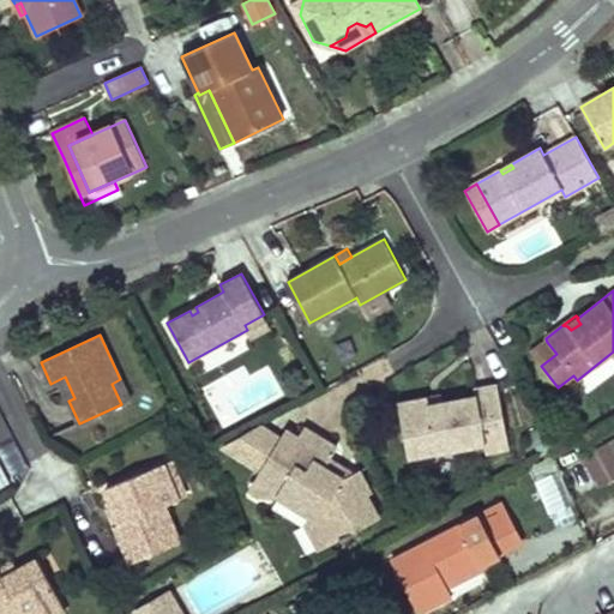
[(557,354),(547,342),(531,353),(541,366),(557,354)]
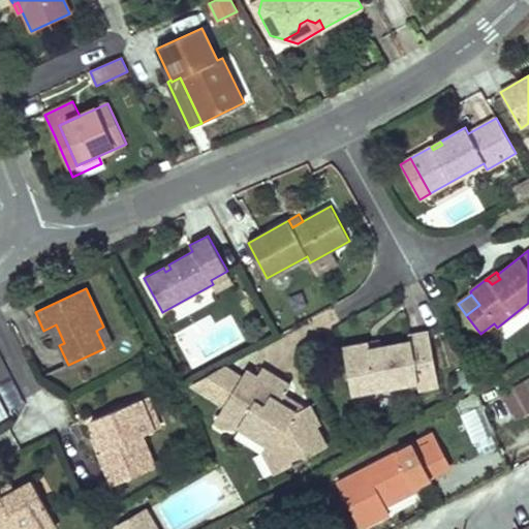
[(104,348),(113,345),(103,327),(96,331),(104,348)]
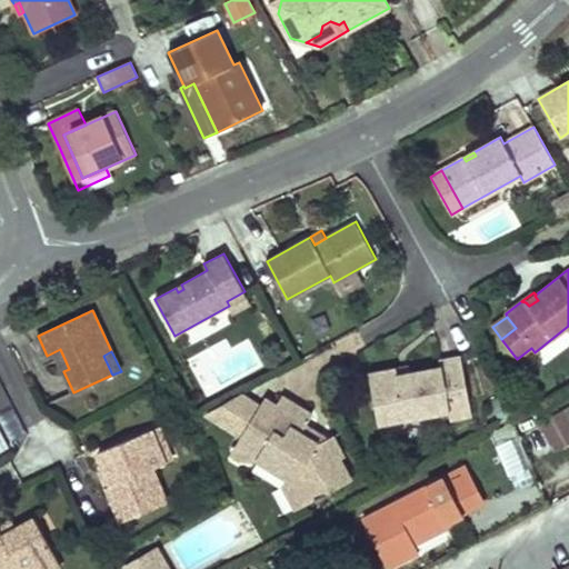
[(472,415),(461,357),(440,361),(441,368),(410,373),(398,376),(397,369),(370,375),(379,423),(450,410),(451,419),(472,415)]
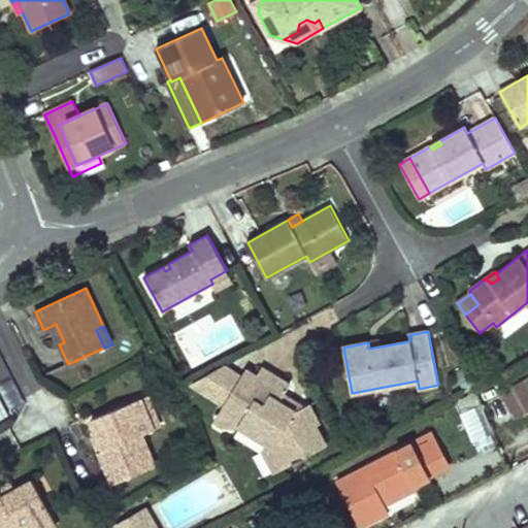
[(381,347),(378,340),(368,342),(369,349),(381,347)]
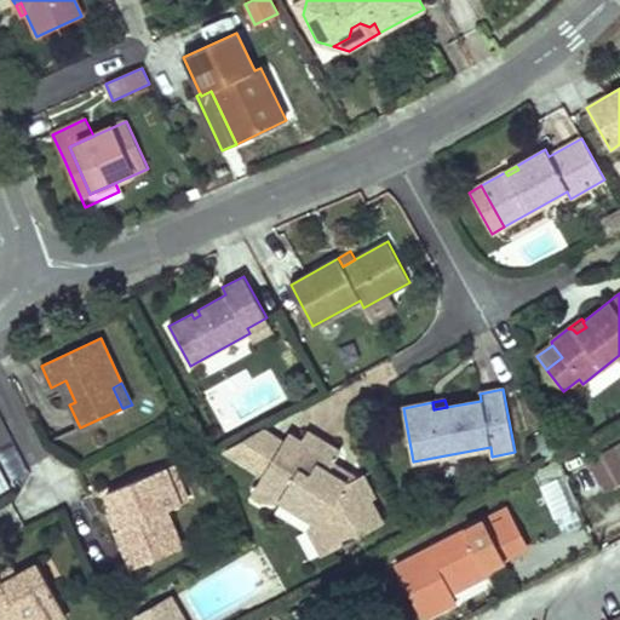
[(264,474),(282,443),(260,429),(224,449),(264,474)]
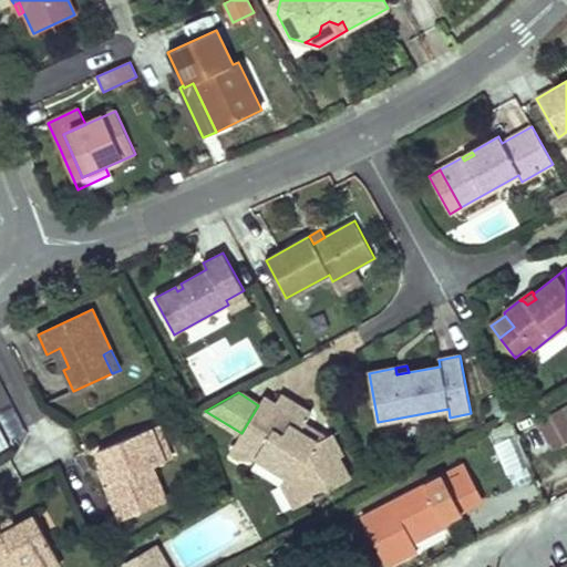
[(294,480),(306,502),(313,498),(315,501),(326,495),(323,493),(349,480),(338,459),(342,455),(331,434),(326,437),(317,442),(300,432),(305,424),(311,414),(297,405),(280,395),(275,404),(264,398),(258,405),(241,433),(230,451),(238,456),(256,456),(294,480)]
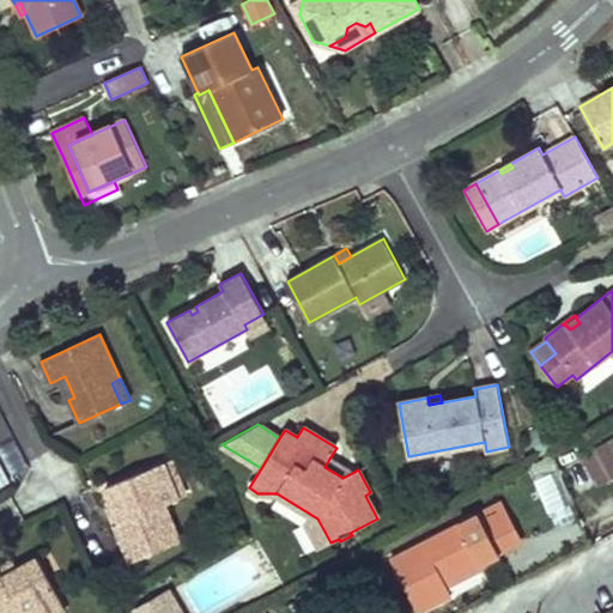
[(612,478),(612,457),(607,445),(584,457),(600,485),(612,478)]
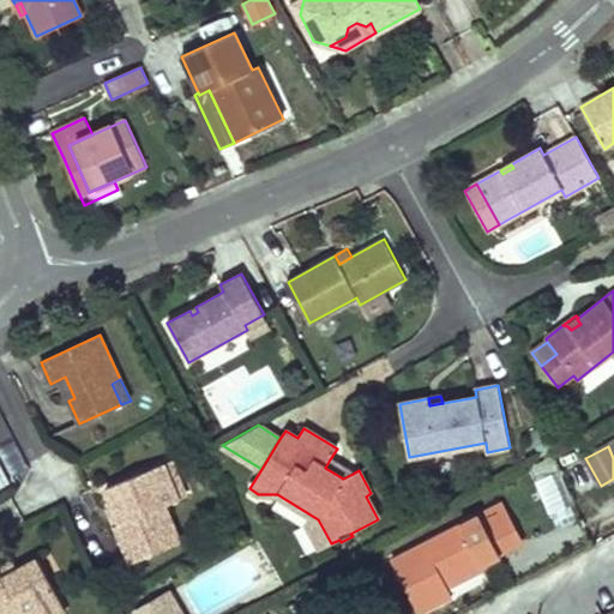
[(554,458),(530,467),(547,512),(571,504),(554,458)]
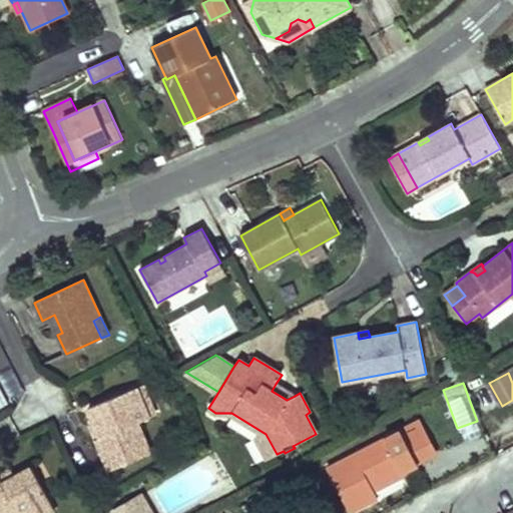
[(287,400),(295,396),(276,384),(272,391),(287,400)]
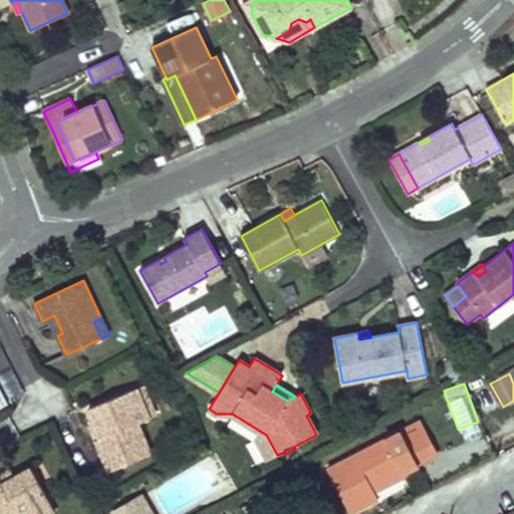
[(143,386),(137,389),(150,419),(156,417),(143,386)]
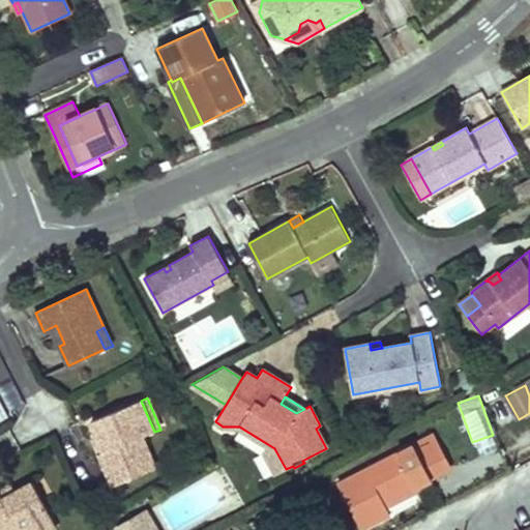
[(100,453),(114,487),(155,469),(142,437),(154,432),(141,401),(92,420),(98,436),(102,443),(106,442),(109,449),(105,451),(100,453)]
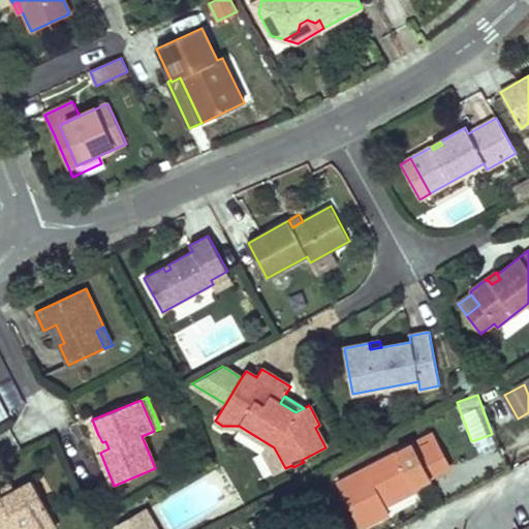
[(98,435),(94,437),(100,453),(104,450),(109,448),(105,441),(102,442),(98,435)]
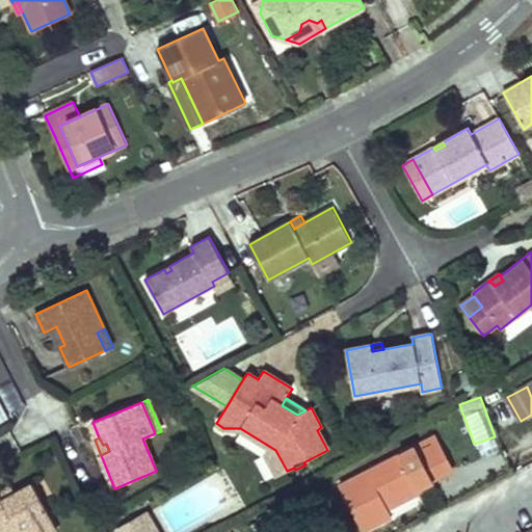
[(277,476),(287,471),(275,450),(266,455),(277,476)]
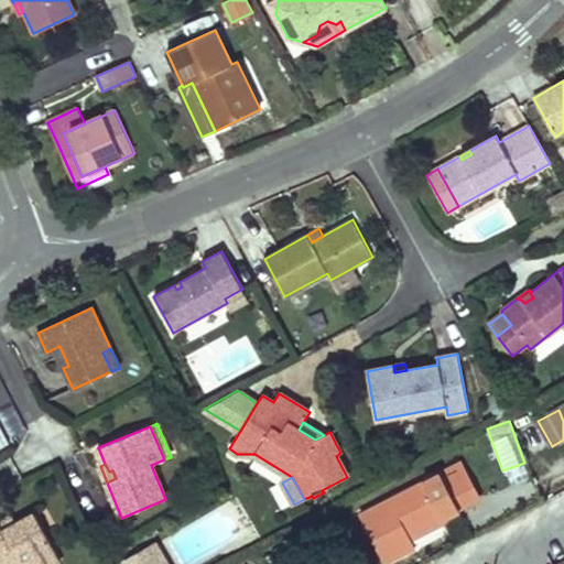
[(359,516),(384,563),(415,548),(412,541),(408,533),(440,517),(441,521),(459,511),(445,483),(427,491),(423,483),(359,516)]
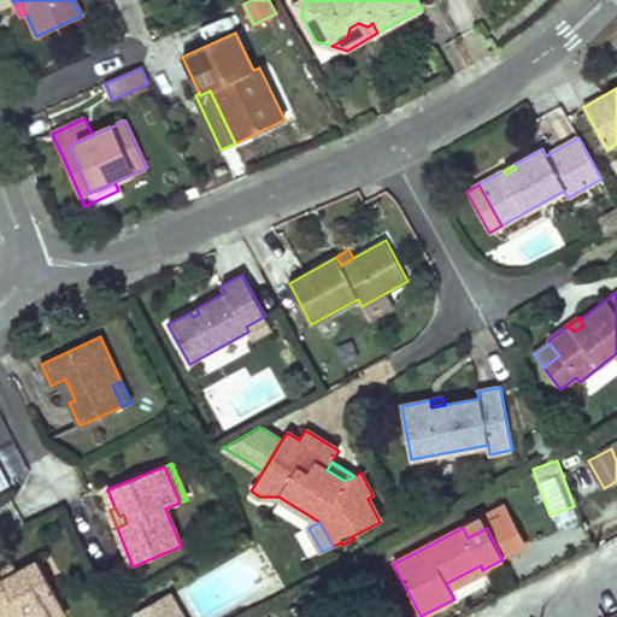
[(0,616),(1,616),(16,610),(19,616),(24,616),(39,609),(43,616),(63,606),(37,562),(18,573),(3,582),(0,577),(0,616)]
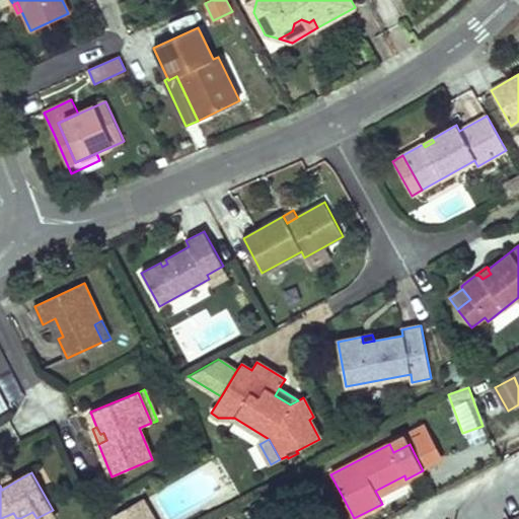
[(0,486),(2,490),(15,482),(12,475),(0,482),(0,486)]
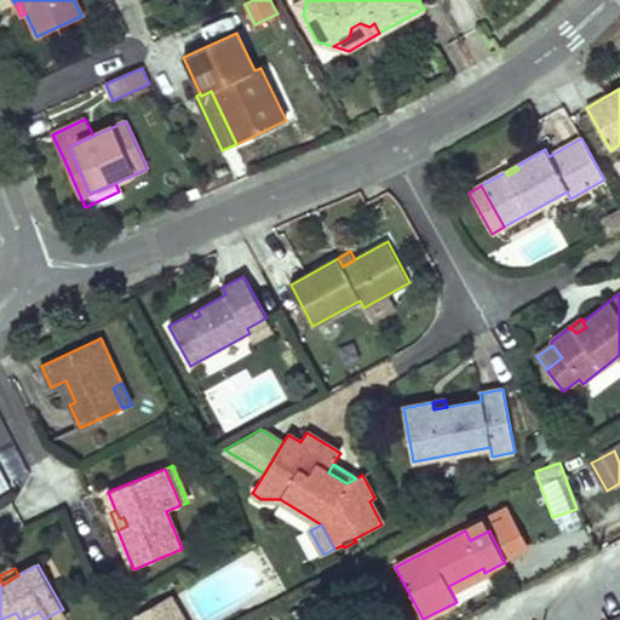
[(484,573),(483,568),(448,586),(453,595),(487,577),(484,573)]
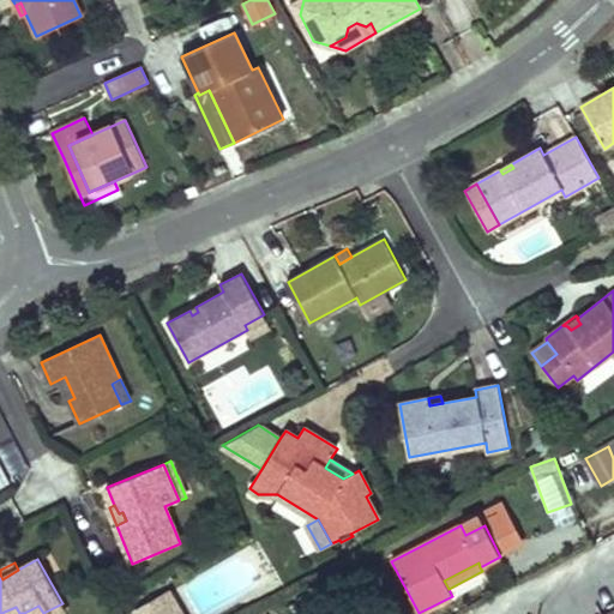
[(158,599),(166,612),(176,606),(170,593),(158,599)]
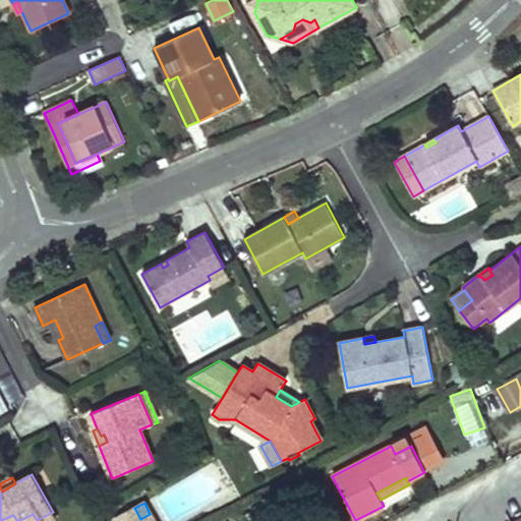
[(114,520),(153,520),(150,514),(140,519),(134,508),(113,519),(114,520)]
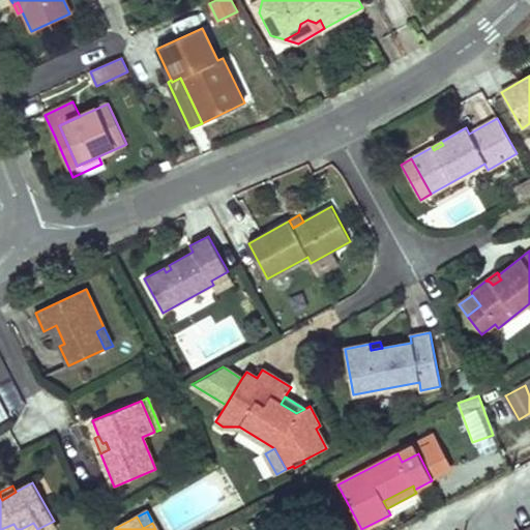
[(33,523),(21,529),(52,529),(57,527),(54,521),(37,529),(33,523)]
